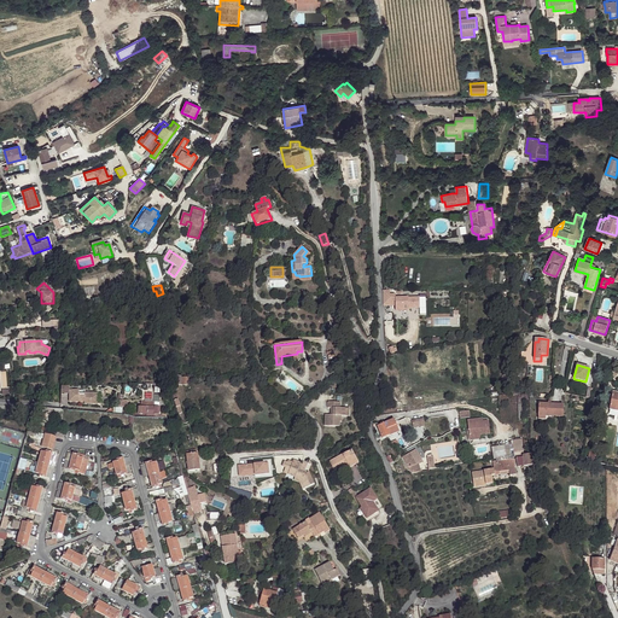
[(69,390),(69,394),(69,401),(79,401),(79,400),(85,400),(85,401),(85,403),(98,403),(98,394),(85,394),(85,391),(69,390)]
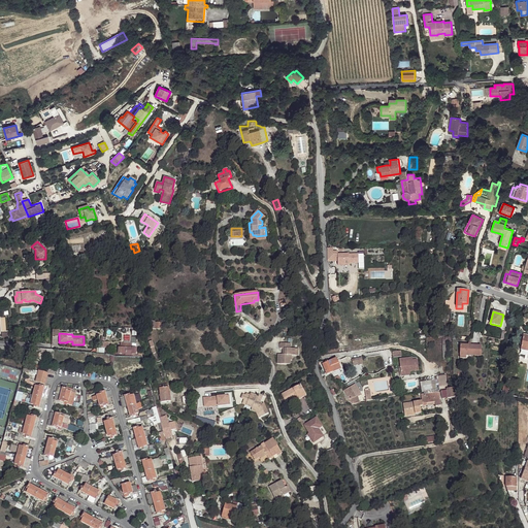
[(155,360),(156,362),(158,361),(157,357),(158,357),(154,347),(150,336),(146,337),(150,347),(153,354),(155,360)]
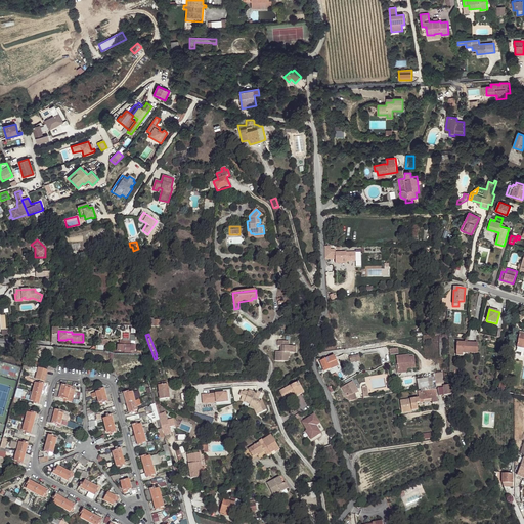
[(104,348),(103,351),(116,354),(130,354),(130,351),(134,351),(135,335),(130,335),(130,341),(130,342),(125,342),(125,341),(120,341),(120,345),(118,345),(118,351),(110,350),(110,349),(104,348)]
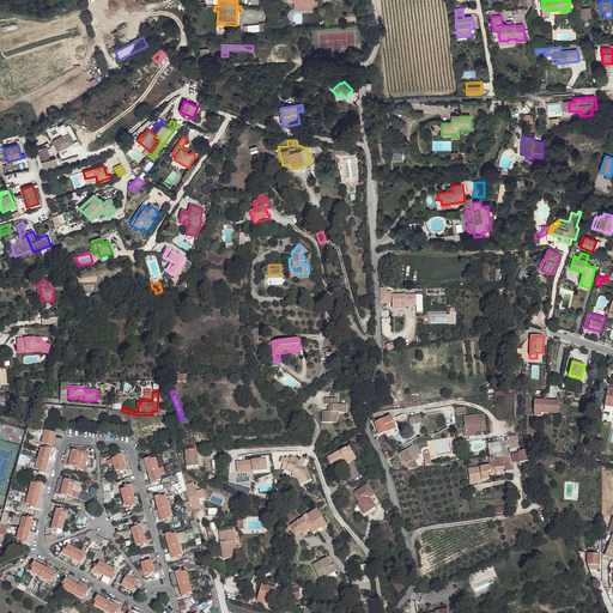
[(328,412),(322,412),(322,423),(337,423),(337,418),(338,418),(339,412),(343,413),(343,406),(338,405),(338,400),(326,399),(326,405),(328,405),(328,410),(331,410),(331,412),(328,412)]
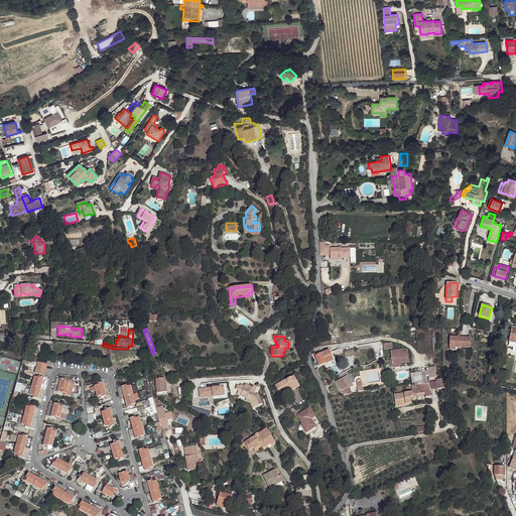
[(458,338),(449,337),(449,350),(460,351),(460,348),(470,348),(470,338),(460,338),(460,336),(458,336),(458,338)]
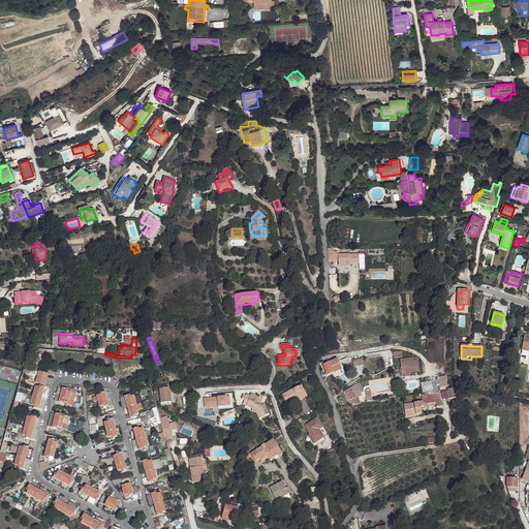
[(338,359),(323,365),(328,375),(342,369),(338,359)]
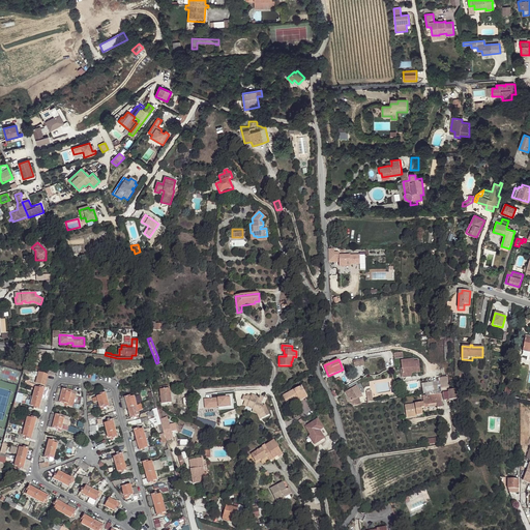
[(412,373),(420,372),(419,361),(412,361),(412,359),(401,360),(403,377),(412,376),(412,373)]
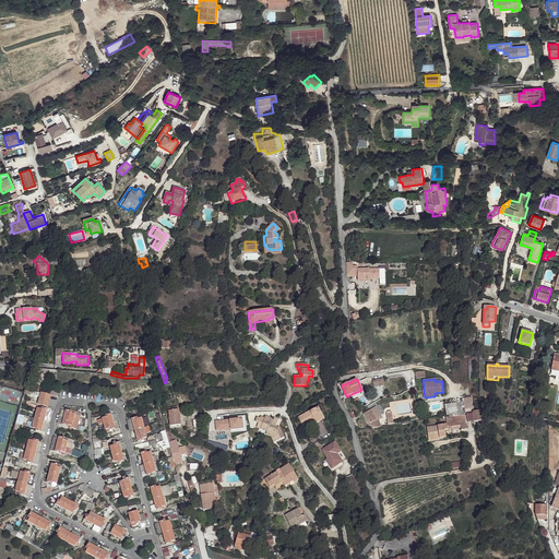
[(40,393),(38,404),(48,407),(51,396),(40,393)]
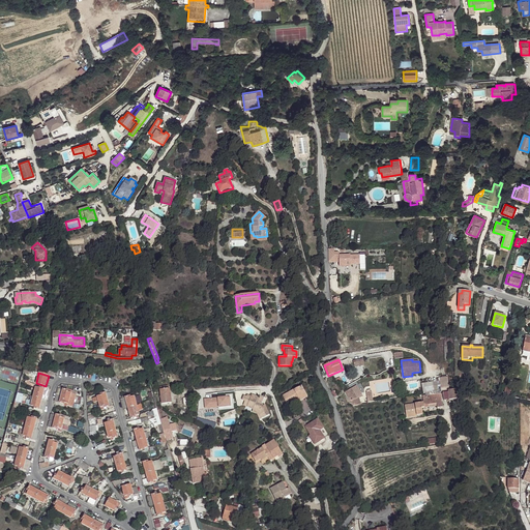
[(433,386),(433,382),(422,384),(423,393),(425,393),(440,391),(448,390),(449,390),(448,388),(449,388),(448,377),(440,378),(441,385),(433,386)]
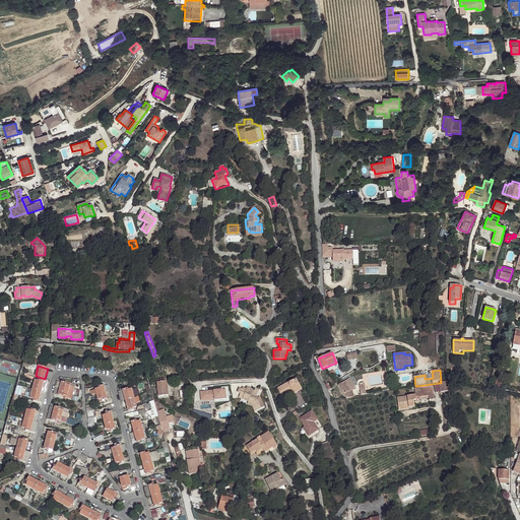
[(28,398),(28,401),(38,403),(39,402),(44,381),(44,380),(36,378),(30,398),(28,398)]
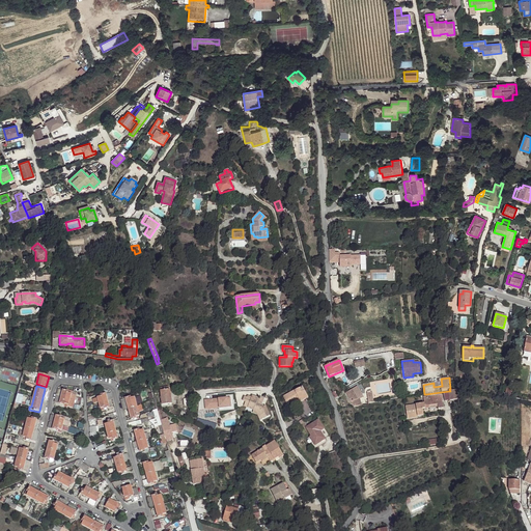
[(357,398),(362,395),(357,386),(345,393),(351,401),(353,407),(362,406),(360,398),(358,399),(357,398)]
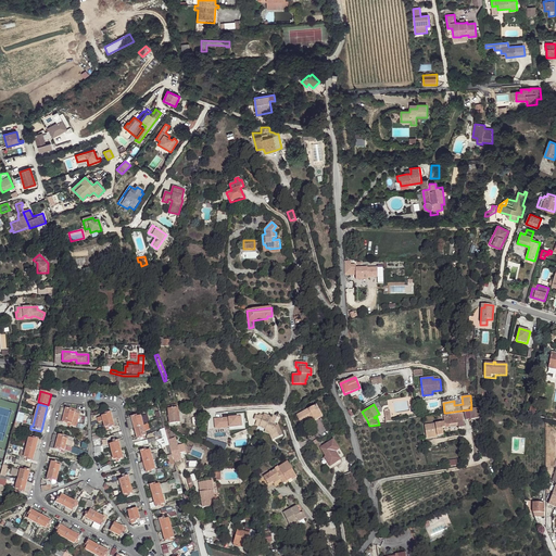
[(167,406),(169,424),(180,422),(178,407),(176,408),(176,405),(167,406)]
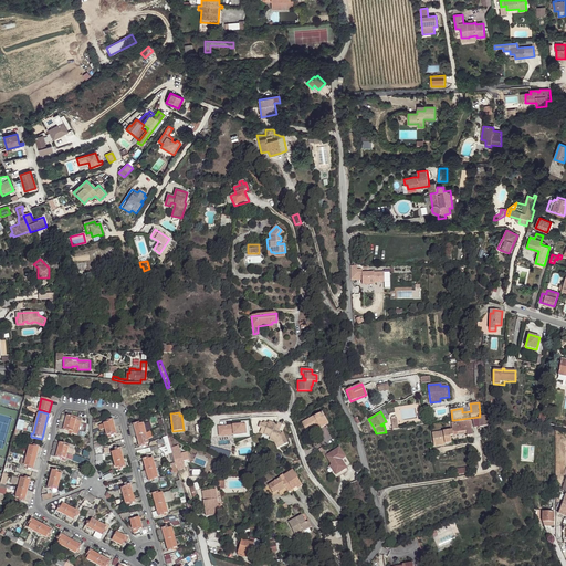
[(302,423),(306,432),(315,427),(316,428),(320,426),(321,429),(326,426),(322,418),(324,417),(322,412),(302,423)]
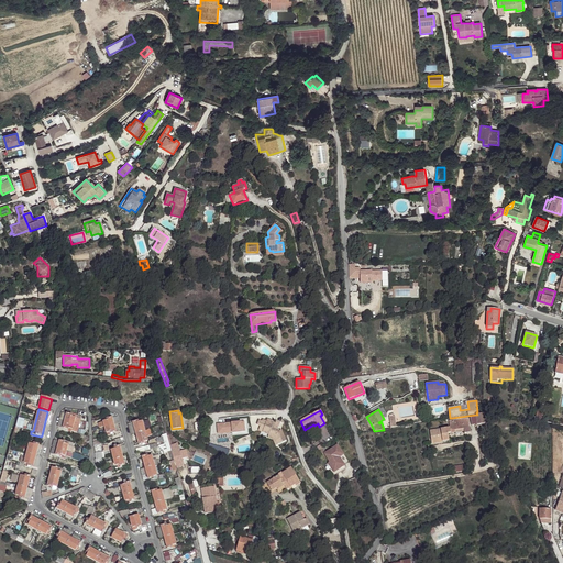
[(536,419),(542,421),(544,412),(537,411),(536,419)]
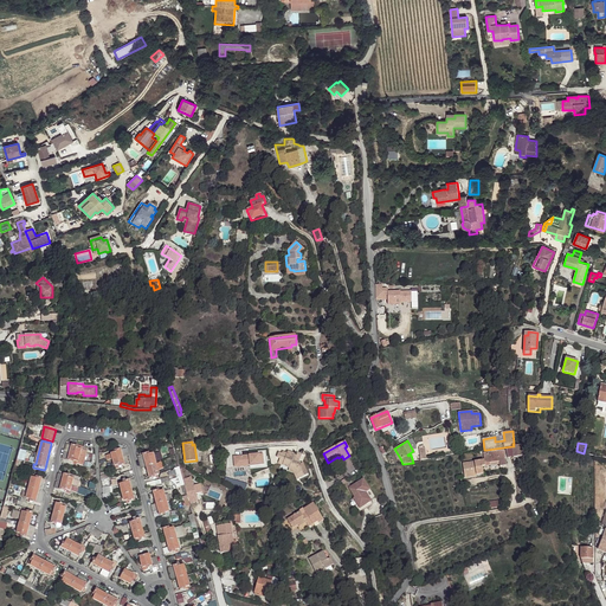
[(51,444),(45,469),(50,470),(57,446),(51,444)]
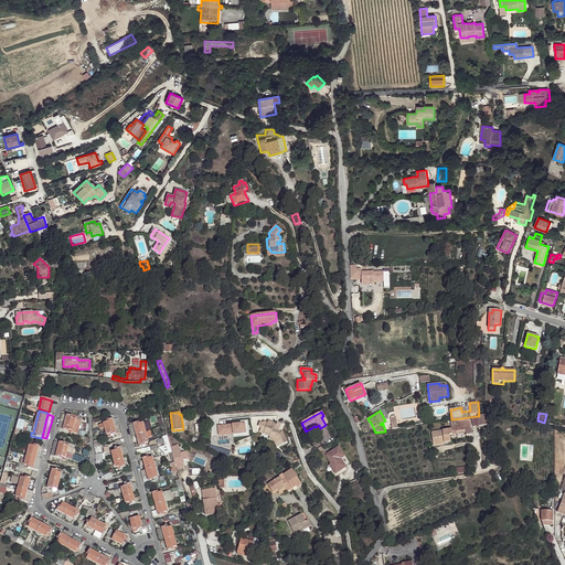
[(57,428),(63,429),(67,415),(62,414),(57,428)]
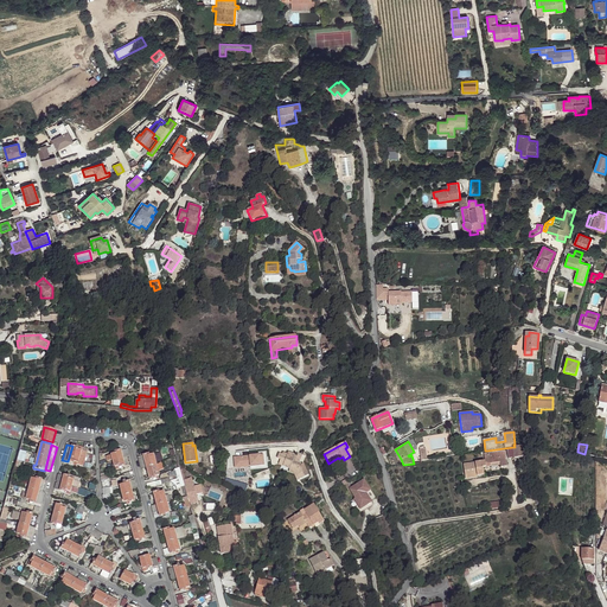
[(68,461),(68,464),(77,466),(77,465),(83,466),(85,458),(87,454),(88,452),(83,451),(84,448),(72,445),(72,446),(68,461)]
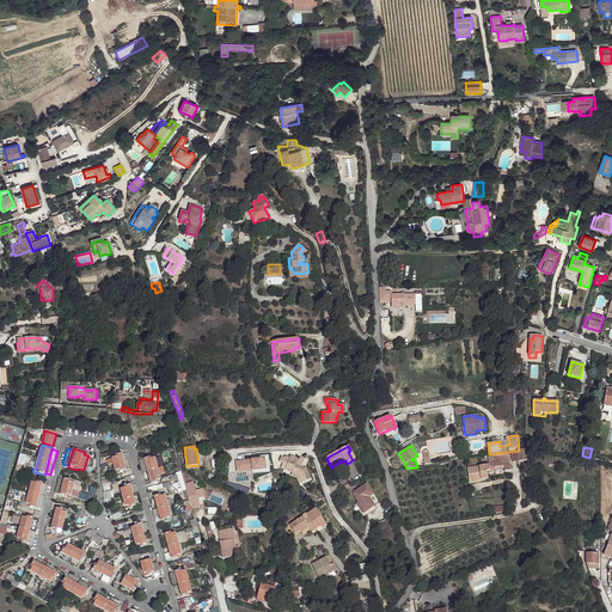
[(118,470),(118,473),(127,471),(121,453),(121,450),(116,450),(117,454),(111,456),(112,459),(108,460),(109,465),(114,464),(116,471),(118,470)]
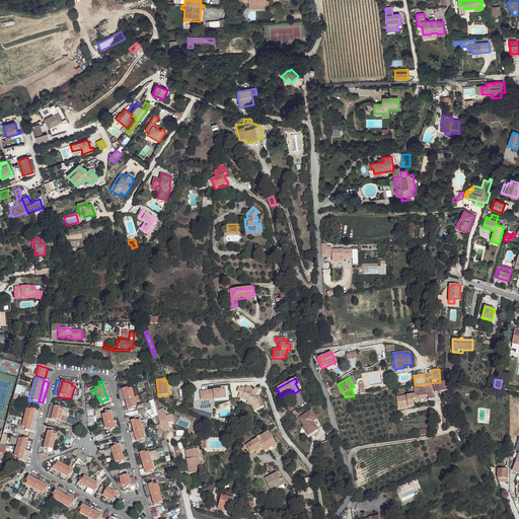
[(435,390),(435,392),(438,391),(438,393),(440,392),(440,391),(446,390),(447,392),(449,392),(448,390),(447,381),(440,382),(439,382),(439,384),(434,384),(434,385),(435,390)]
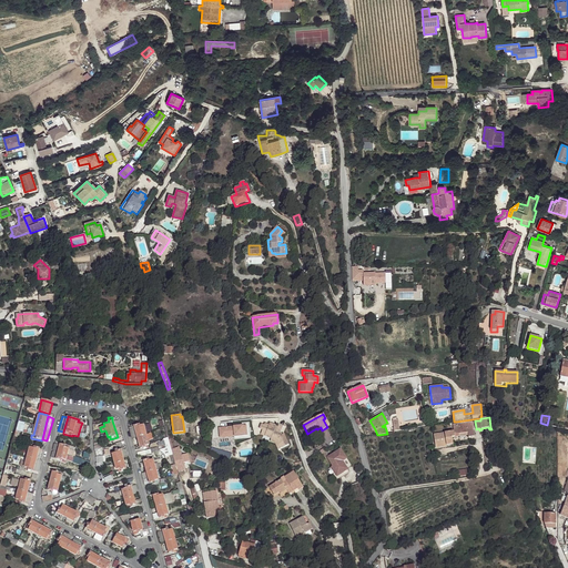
[(468,437),(475,436),(473,428),(472,422),(473,422),(472,419),(456,422),(456,424),(453,425),(454,432),(434,435),(435,446),(453,444),(452,437),(459,436),(459,434),(468,433),(468,437)]
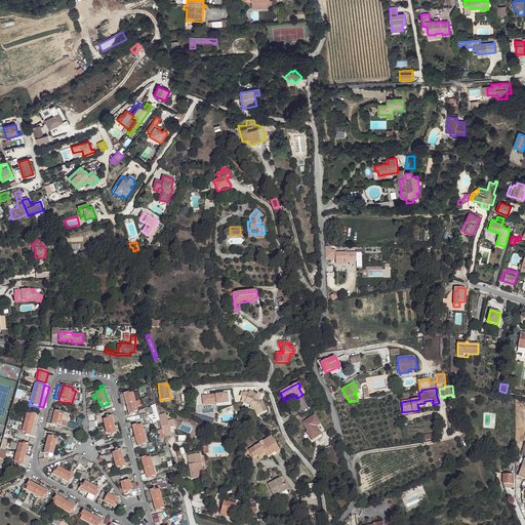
[(17,390),(14,398),(17,399),(19,399),(21,394),(23,395),(24,392),(17,390)]
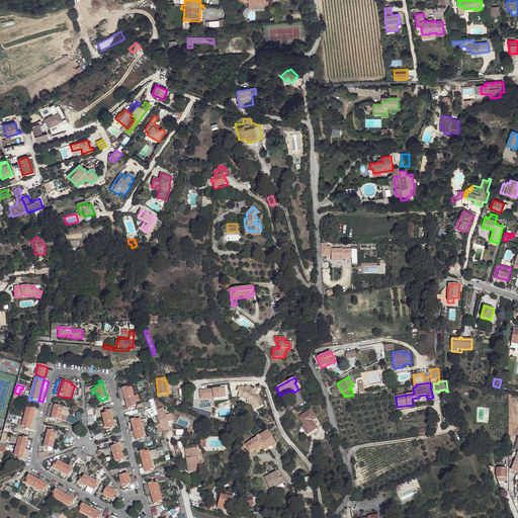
[(125,399),(128,411),(135,409),(134,407),(136,406),(135,401),(134,397),(131,385),(122,387),(122,389),(125,399)]
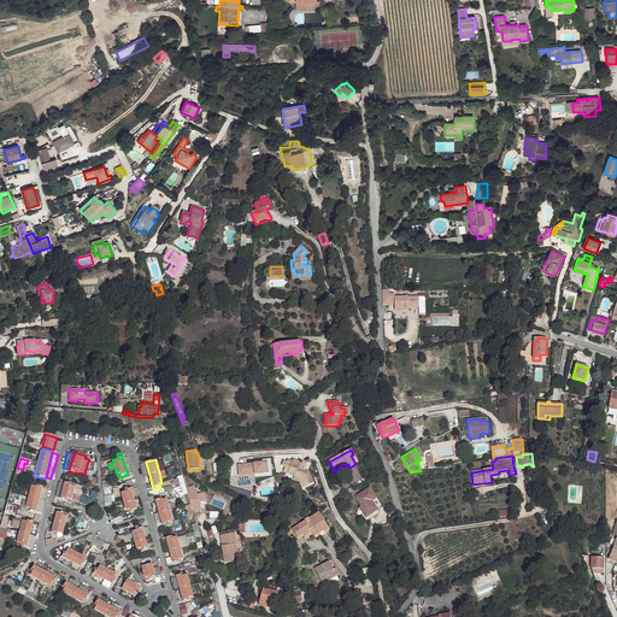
[(301,480),(305,487),(313,483),(309,472),(307,472),(305,474),(303,472),(303,471),(304,471),(305,471),(307,463),(303,462),(301,465),(300,464),(300,463),(293,460),(292,462),(288,460),(287,463),(283,462),(282,465),(286,466),(283,472),(295,476),(295,477),(301,480)]
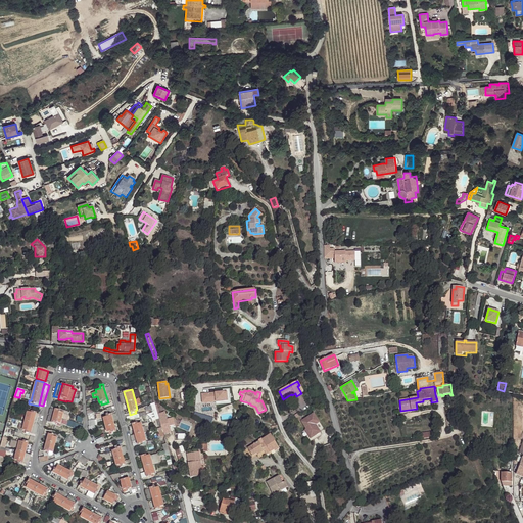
[(228,400),(227,392),(202,394),(203,402),(228,400)]
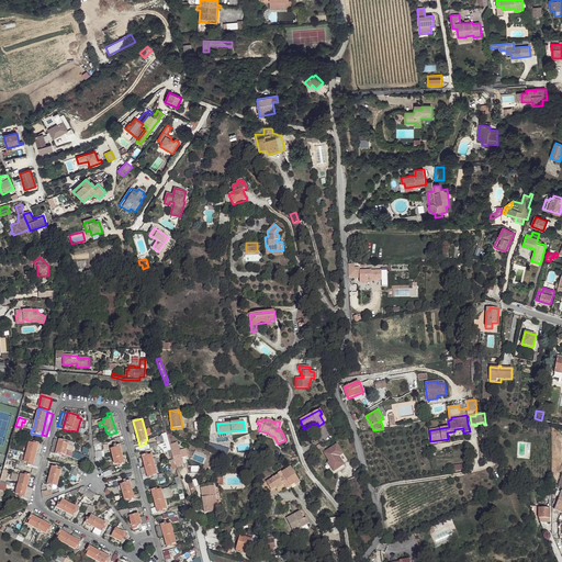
[(158,446),(165,452),(168,451),(171,450),(167,436),(167,434),(161,435),(165,444),(158,446)]
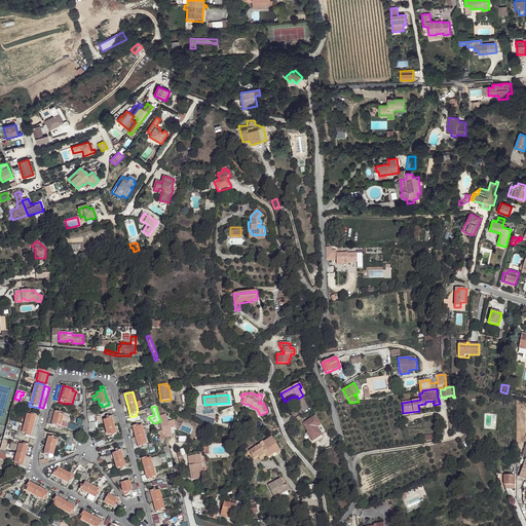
[(162,430),(165,438),(173,436),(166,414),(160,416),(157,407),(156,408),(160,421),(162,427),(162,430)]
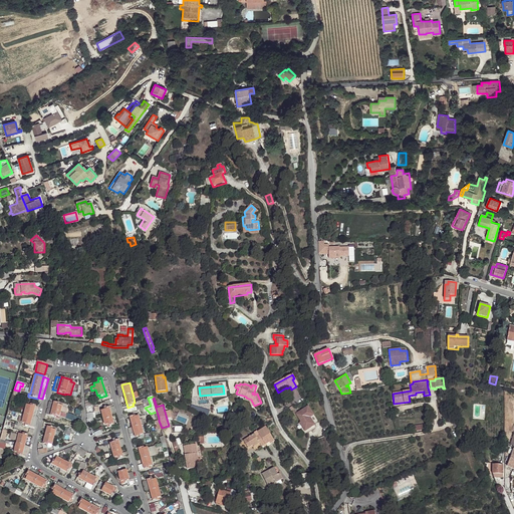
[(250,402),(252,407),(254,406),(251,400),(246,398),(245,400),(250,402)]
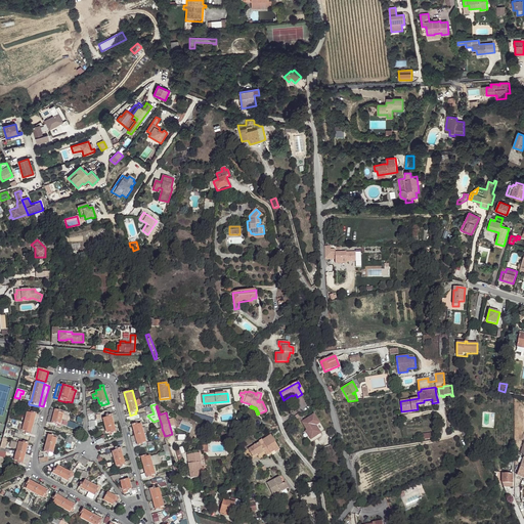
[(56,409),(51,425),(60,427),(63,425),(67,426),(68,422),(61,421),(62,420),(70,421),(71,417),(69,416),(70,413),(68,412),(56,409)]
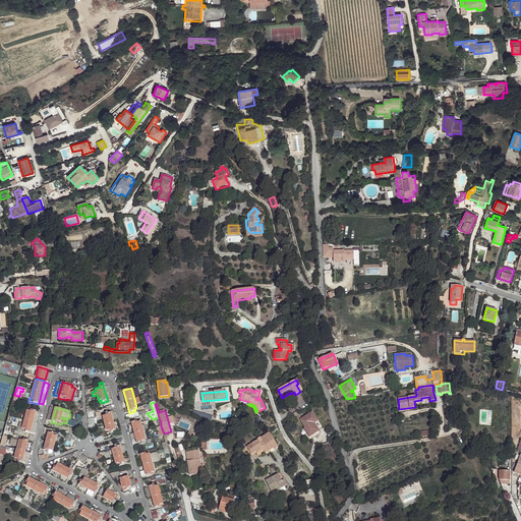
[(24,429),(23,431),(31,433),(31,432),(36,433),(38,423),(33,422),(36,411),(37,410),(29,408),(23,424),(19,423),(18,427),(22,428),(24,429)]
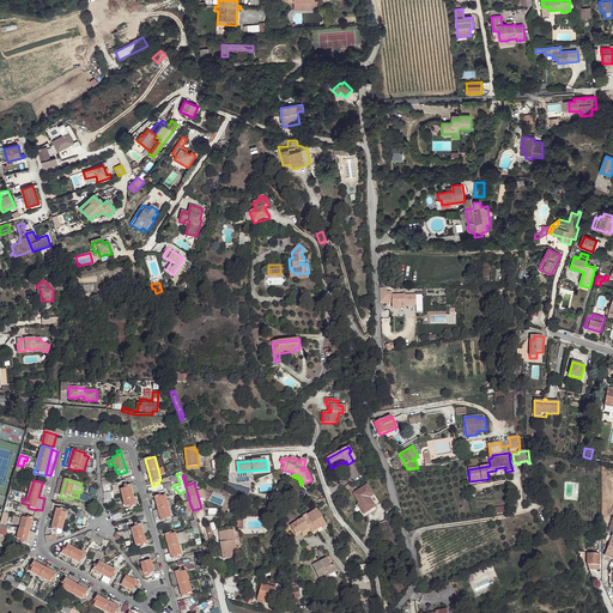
[(103,499),(104,505),(113,504),(110,499),(113,498),(113,497),(120,495),(120,491),(119,491),(117,485),(110,486),(111,492),(103,493),(104,499),(103,499)]
